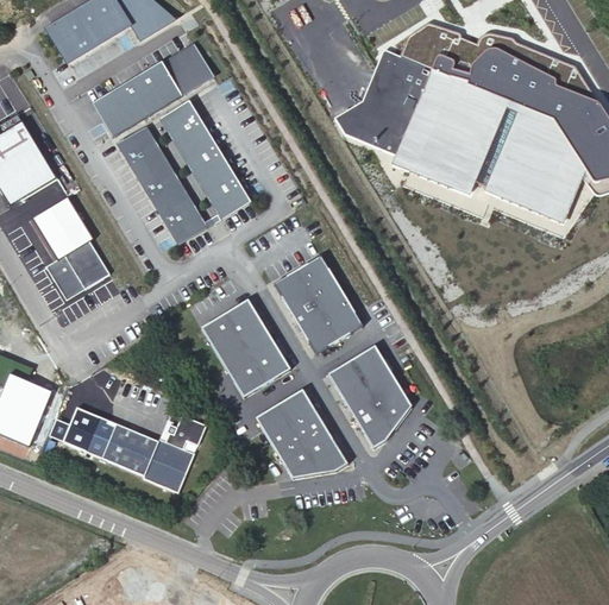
[(89,0),(50,24),(70,58),(132,21),(139,35),(165,18),(156,1),(151,5),(148,0),(119,0),(117,1),(115,0),(89,0)]
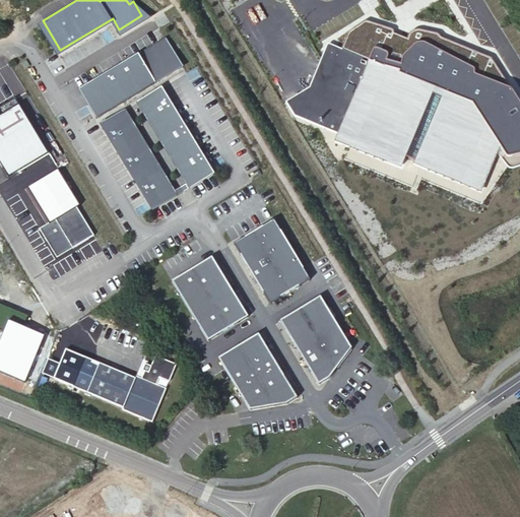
[(306,82),(281,97),(289,111),(333,131),(330,139),(344,145),(346,141),(379,156),(399,166),(403,157),(426,168),(475,190),(493,150),(497,155),(507,169),(510,171),(513,171),(519,169),(519,102),(493,58),(444,36),(441,33),(439,31),(421,26),(418,26),(412,28),(409,31),(407,36),(394,29),(394,26),(393,25),(367,15),(347,26),(340,44),(328,39),(326,40),(325,41),(306,82)]
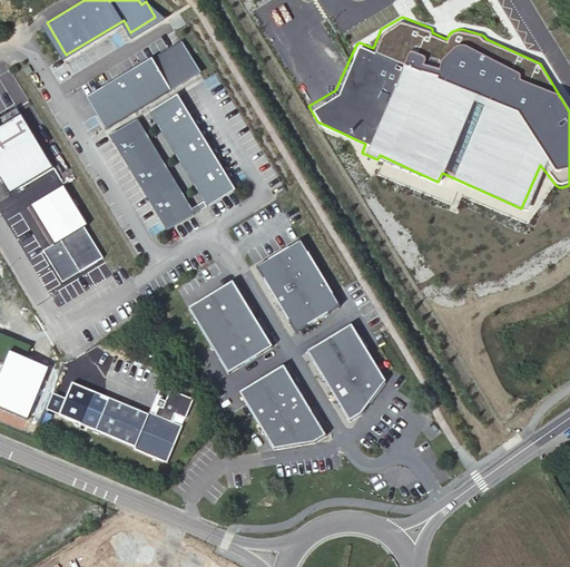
[(108,128),(203,71),(183,39),(88,96),(108,128)]
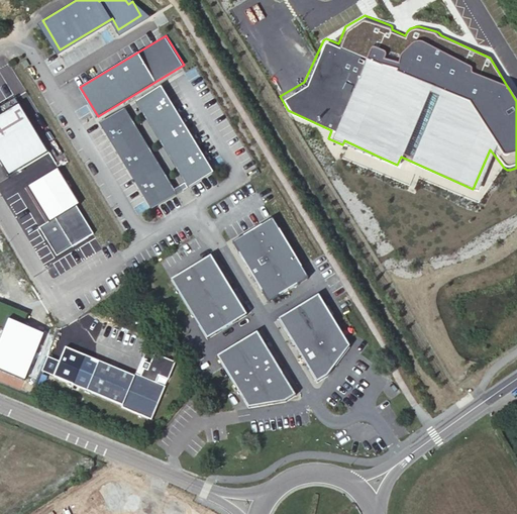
[(185,179),(190,186),(215,171),(163,85),(137,100),(185,179)]
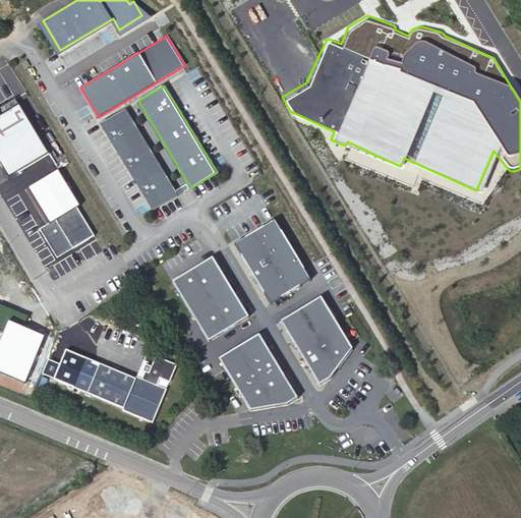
[(103,122),(155,209),(179,193),(126,108),(103,122)]
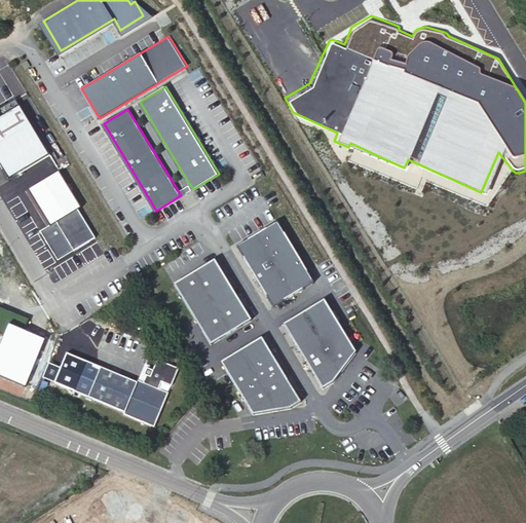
[(350,143),(348,147),(381,162),(383,158),(350,143)]
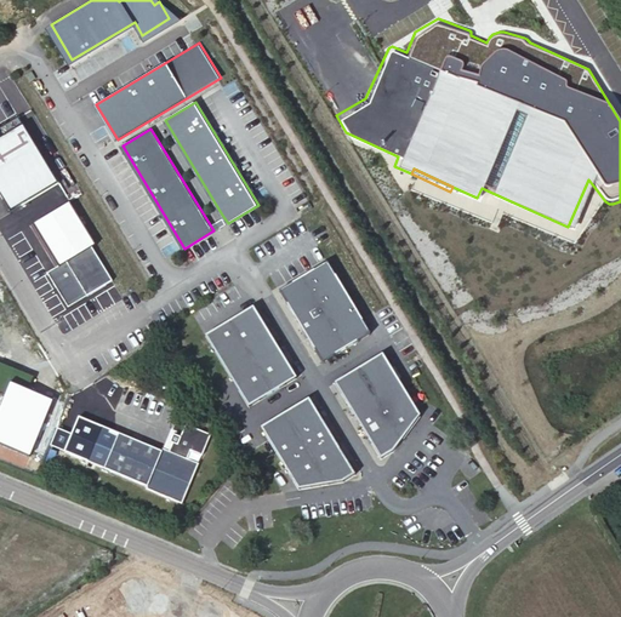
[(568,227),(508,200),(507,205),(573,234),(593,186),(588,180),(568,227)]
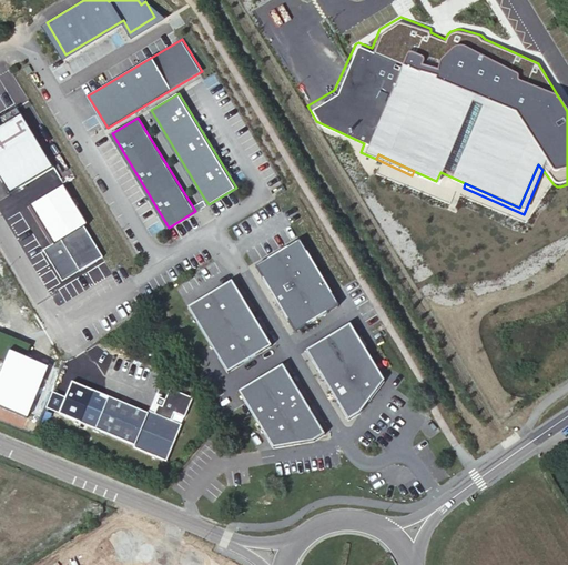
[(63,190),(30,210),(53,249),(54,249),(61,244),(79,274),(79,275),(83,273),(102,262),(83,231),(87,229),(63,190)]
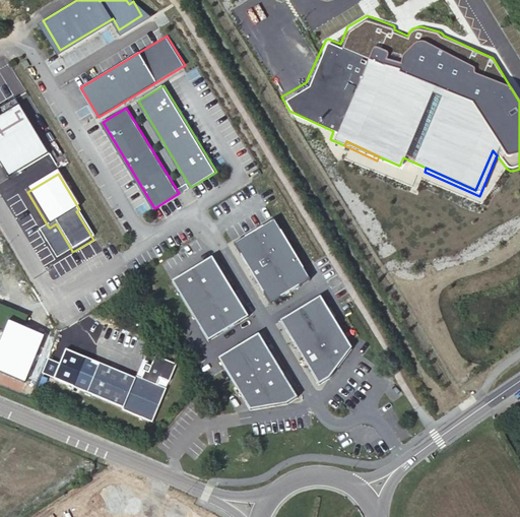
[(183,175),(172,182),(179,192),(189,186),(183,175)]
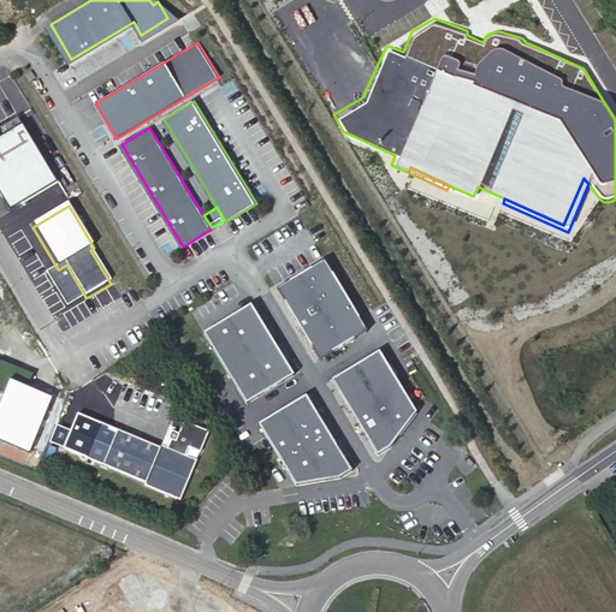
[(325,256),(277,285),(320,356),(367,327),(325,256)]
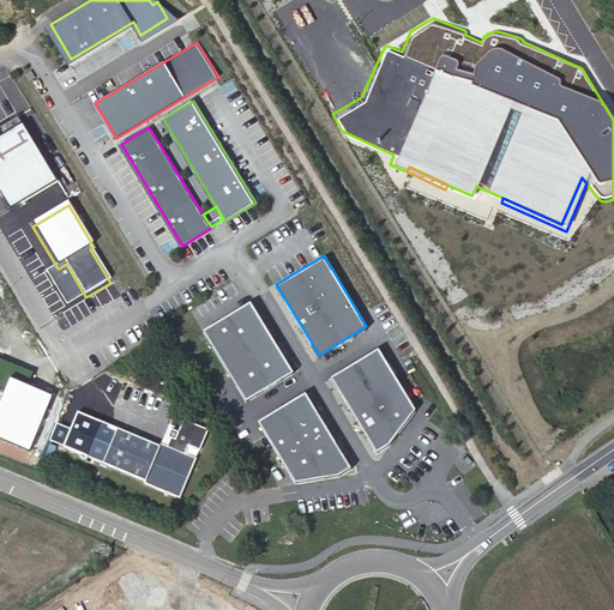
[(59,269),(58,269),(47,275),(55,289),(56,288),(68,307),(72,305),(85,296),(66,264),(59,269)]
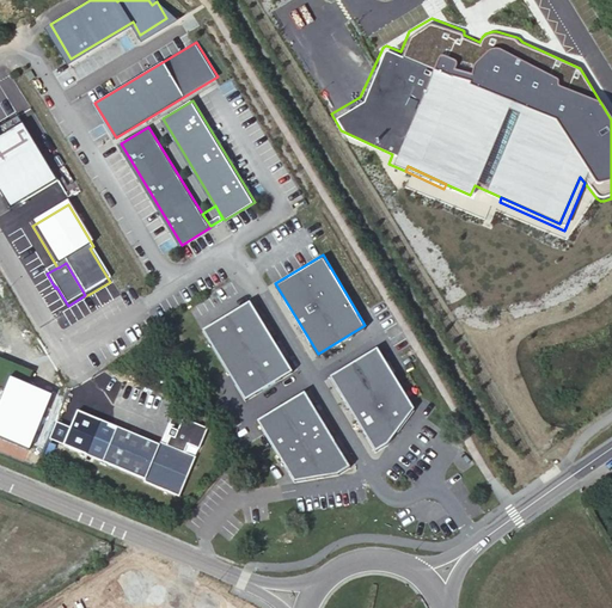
[(68,306),(56,287),(55,288),(67,308),(85,296),(85,295),(72,304),(68,306)]
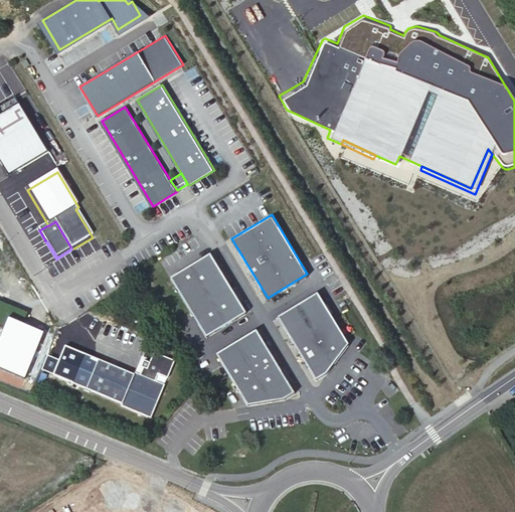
[(210,252),(171,276),(206,335),(245,311),(210,252)]
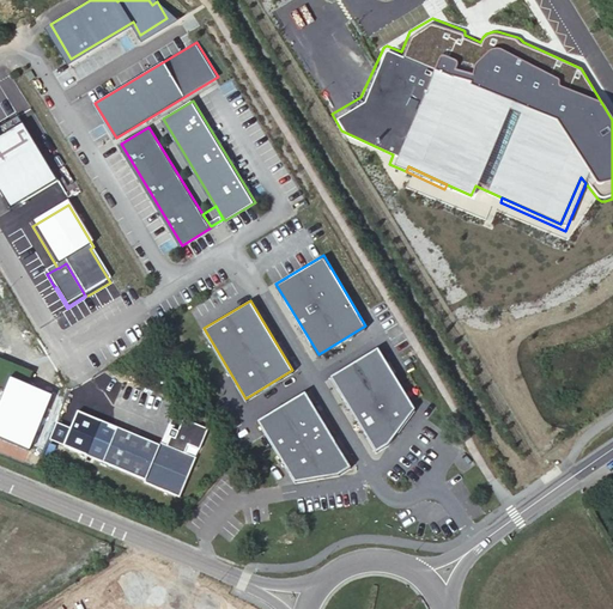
[(377,347),(331,375),(376,450),(388,443),(414,407),(377,347)]
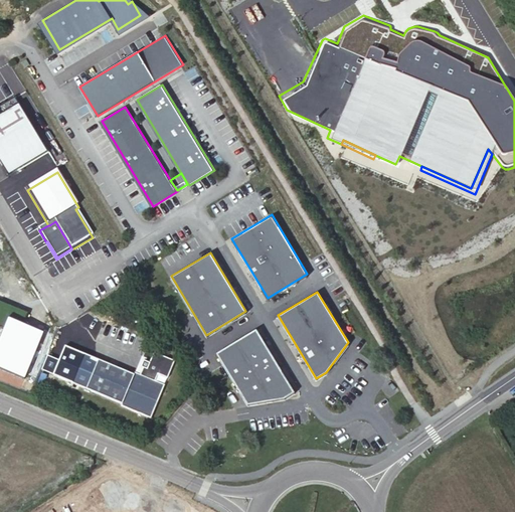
[(255,328),(216,352),(247,403),(285,397),(295,391),(255,328)]
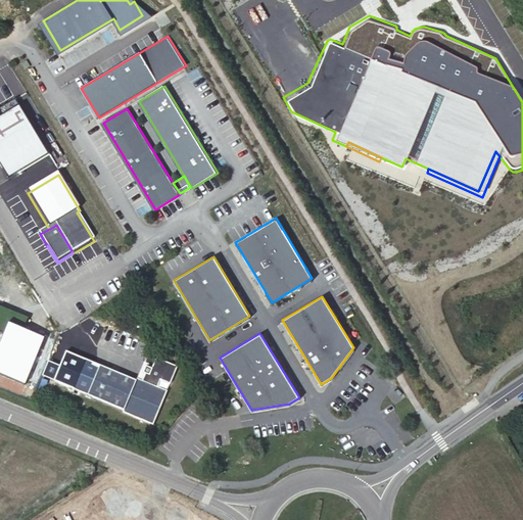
[(142,378),(157,384),(160,377),(171,381),(178,364),(156,356),(152,366),(146,363),(145,365),(148,366),(146,370),(144,369),(143,370),(145,371),(142,378)]
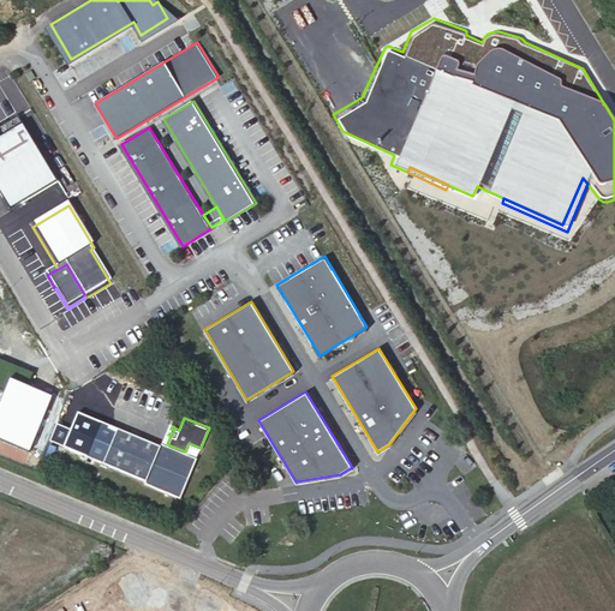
[(118,426),(101,419),(87,454),(103,461),(118,426)]
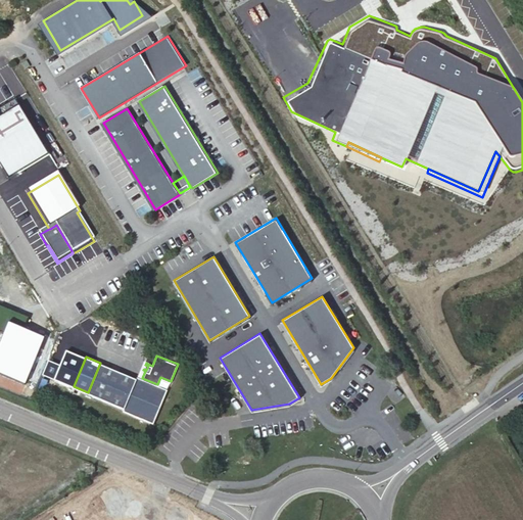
[(100,363),(88,392),(124,408),(123,410),(153,422),(168,388),(157,384),(142,378),(137,376),(136,378),(100,363)]
